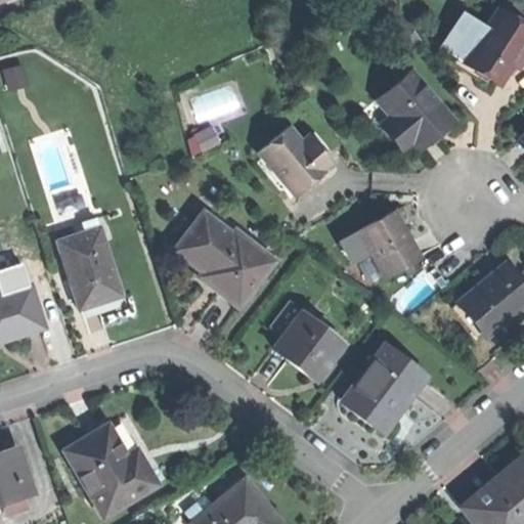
[(523,0),(515,0),(504,16),(523,29),(523,0)]
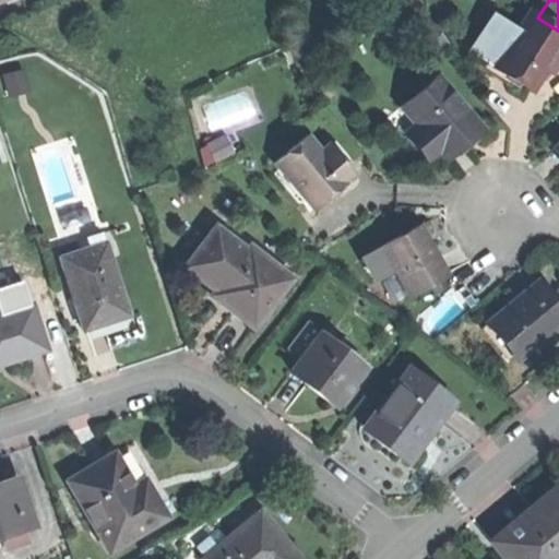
[(510,76),(530,88),(558,42),(558,31),(537,18),(528,12),(495,67),(510,76)]
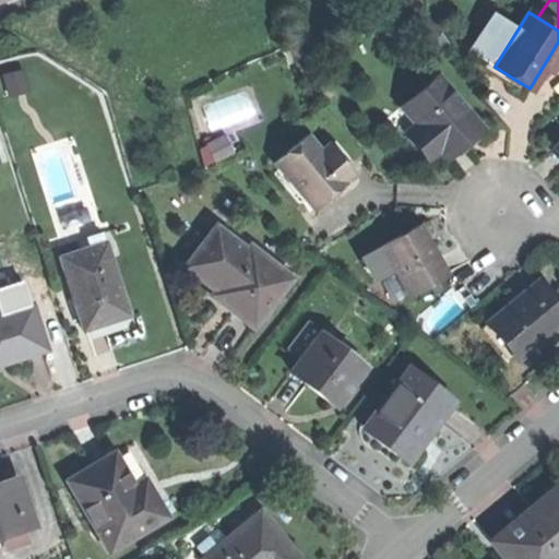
[(405,133),(427,158),(439,147),(445,156),(460,144),(479,127),(436,75),(401,105),(417,122),(405,133)]
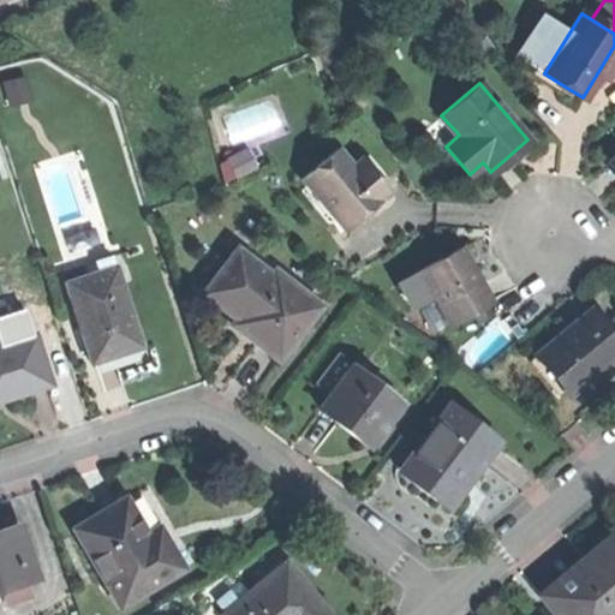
[(303,179),(346,230),(370,210),(381,201),(380,198),(389,190),(363,159),(352,167),(338,150),(303,179)]
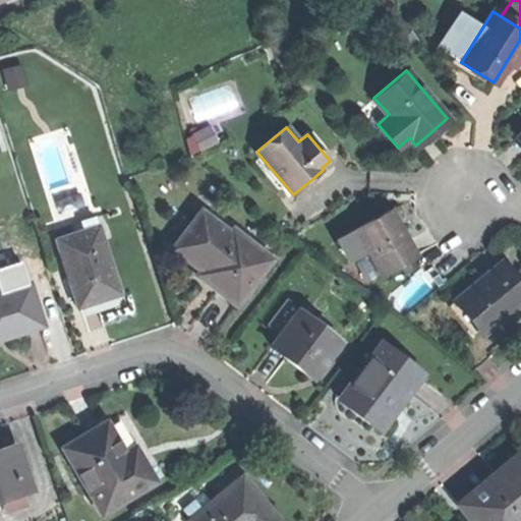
[(366,250),(381,275),(416,254),(402,230),(390,209),(355,229),(366,250)]
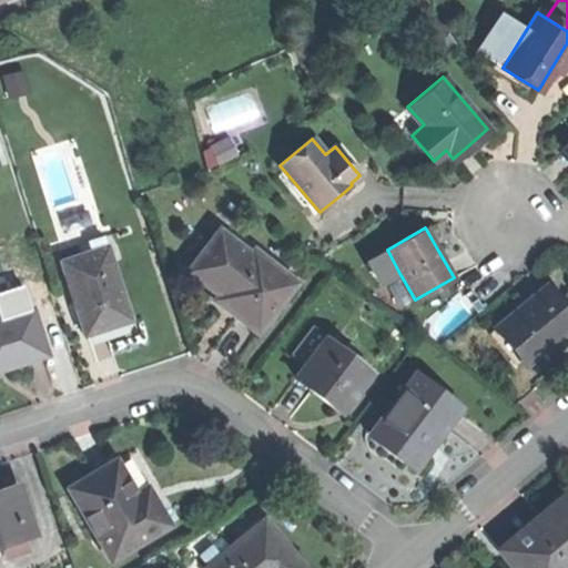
[(219,229),(186,270),(216,293),(213,297),(235,314),(255,330),(286,290),(270,277),(274,272),(219,229)]
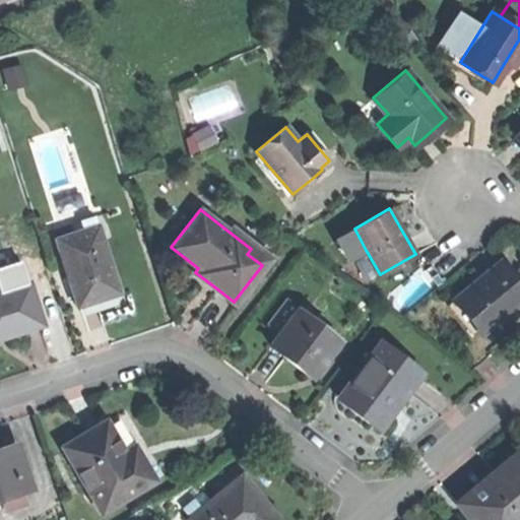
[(54,225),(57,236),(99,222),(95,212),(54,225)]
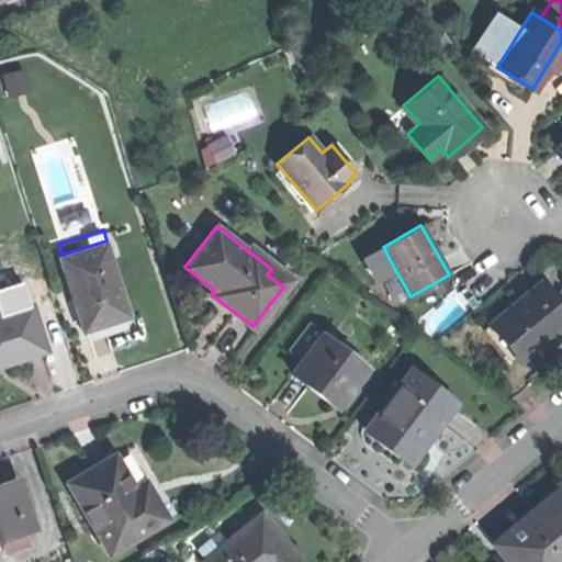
[(107,321),(128,313),(107,240),(62,255),(83,327),(107,321)]
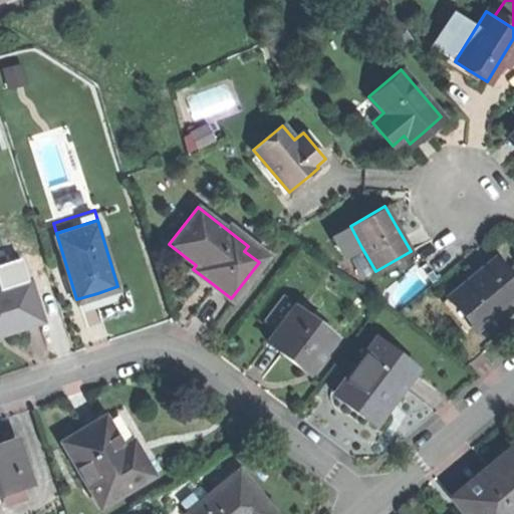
[(345,256),(361,247),(350,226),(333,235),(345,256)]
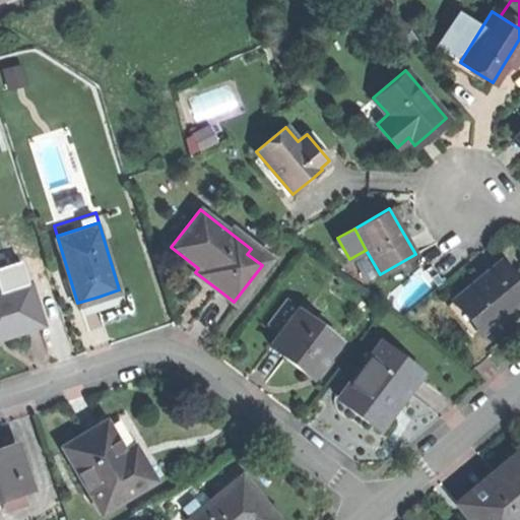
[(454,300),(480,332),(519,299),(519,284),(514,278),(500,261),(454,300)]
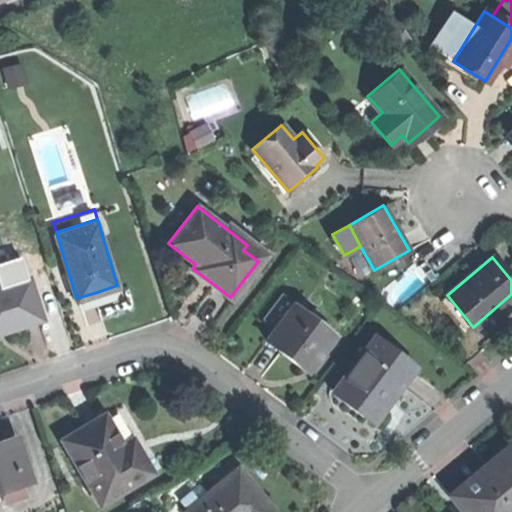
[(0,282),(0,327),(11,324),(40,315),(27,274),(0,282)]
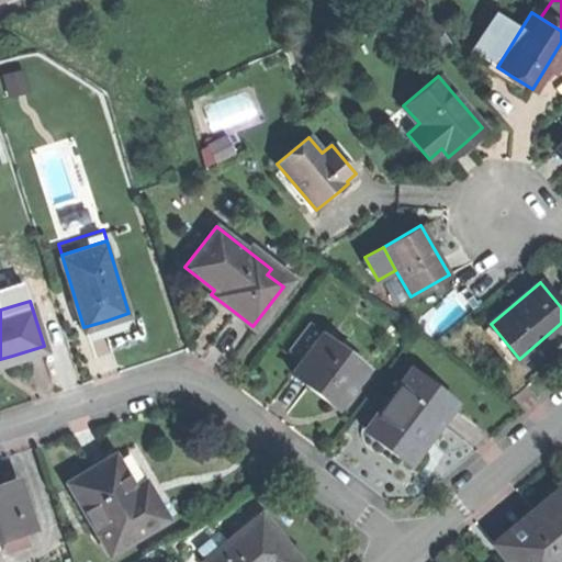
[(364,368),(323,335),(294,371),(315,388),(336,404),(364,368)]
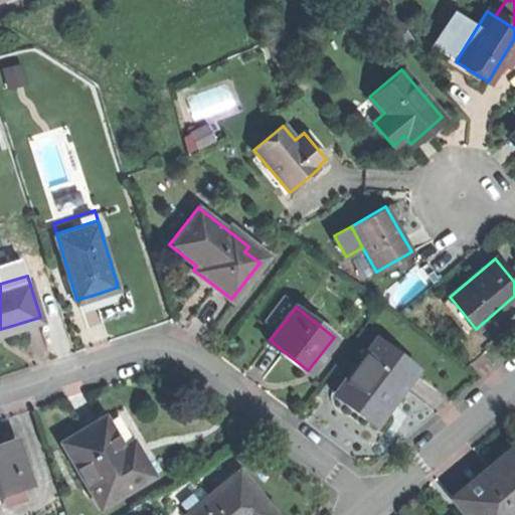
[(376,337),(335,390),(348,401),(368,416),(389,389),(395,393),(415,367),(376,337)]
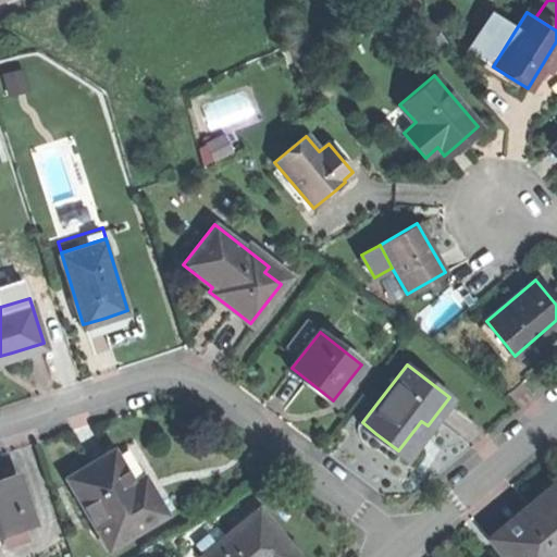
[(66,475),(107,547),(165,515),(152,491),(141,496),(115,448),(90,462),(66,475)]
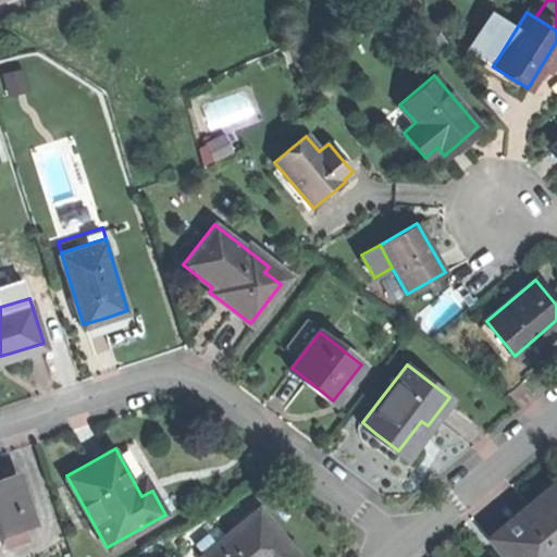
[(0,479),(0,528),(2,528),(7,541),(25,534),(21,521),(32,518),(19,474),(0,479)]
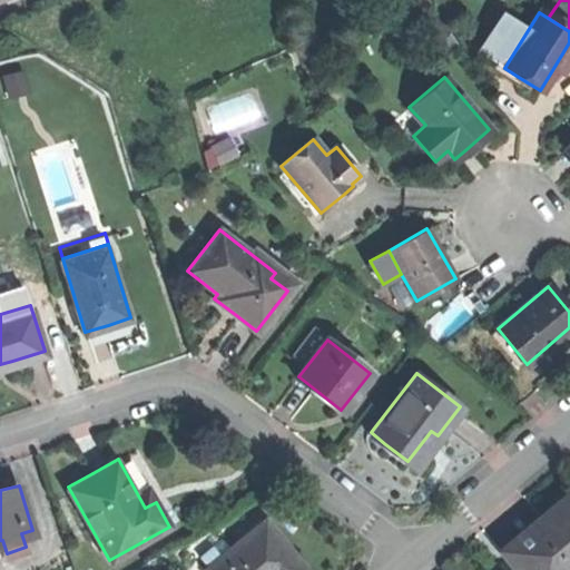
[(536,532),(505,556),(517,569),(569,569),(569,492),(544,514),(530,526),(536,532)]
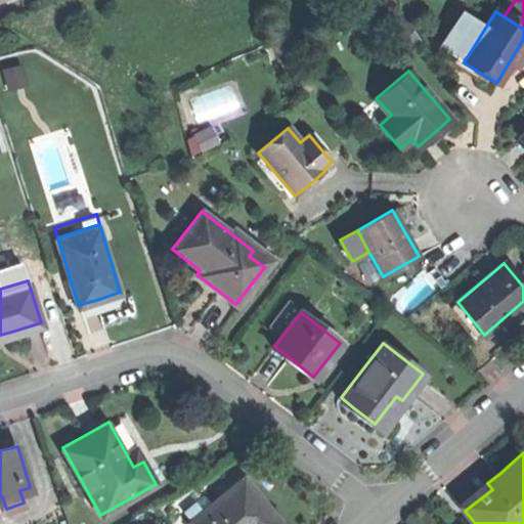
[(189,521),(191,523),(278,523),(281,522),(244,477),(189,521)]
